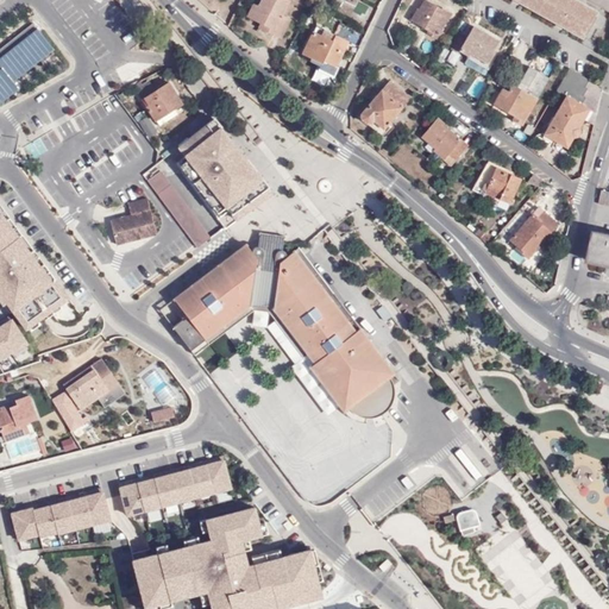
[(253,4),(246,17),(261,24),(263,25),(262,30),(281,39),(290,19),(283,16),(289,2),(284,0),(261,0),(258,6),(253,4)]
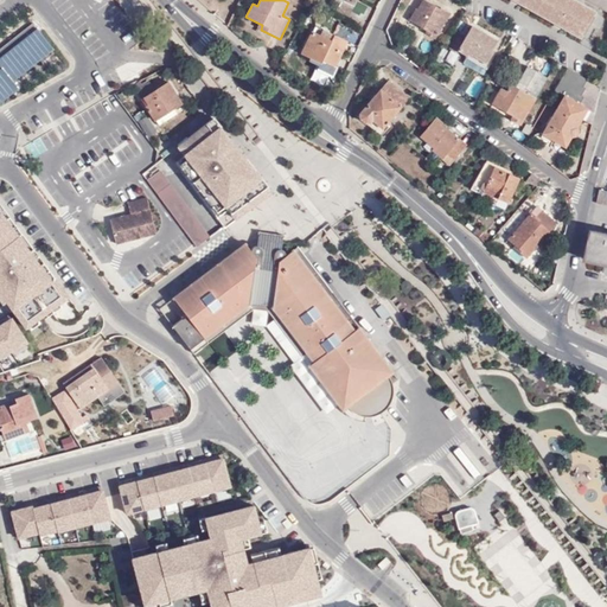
[(427,34),(434,39),(451,13),(442,7),(441,10),(425,0),(422,0),(417,10),(415,8),(408,20),(428,32),(427,34)]
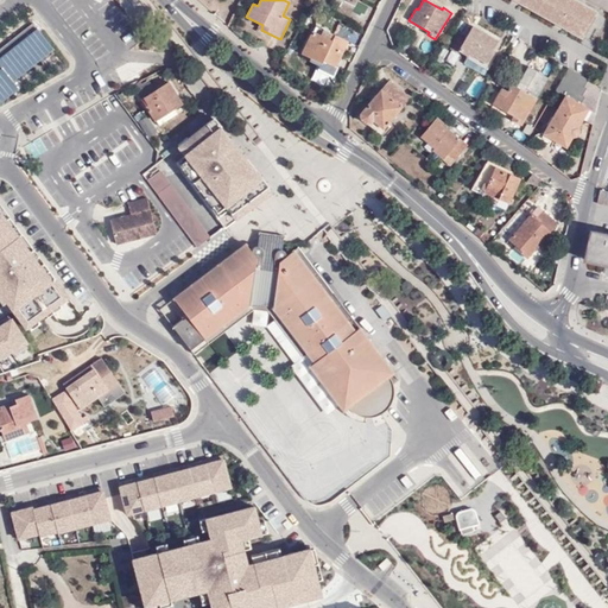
[(520,0),(543,13),(581,36),(594,13),(570,0),(520,0)]
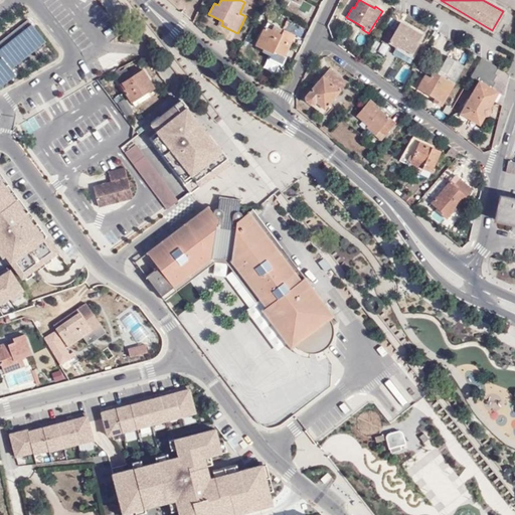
[(496,0),(514,10),(514,1),(512,0),(496,0)]
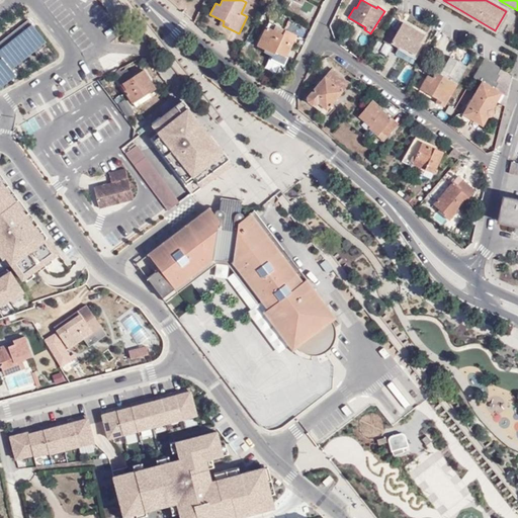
[(0,84),(14,73),(9,68),(45,39),(29,21),(0,45),(0,84)]
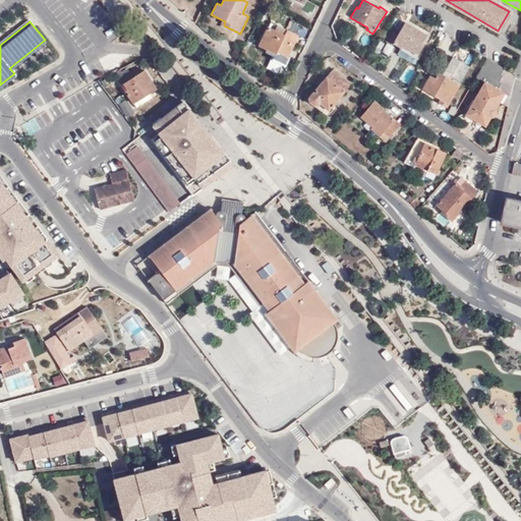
[(402,49),(416,57),(423,45),(422,44),(427,35),(405,21),(397,36),(391,32),(385,43),(391,47),(393,44),(402,49)]
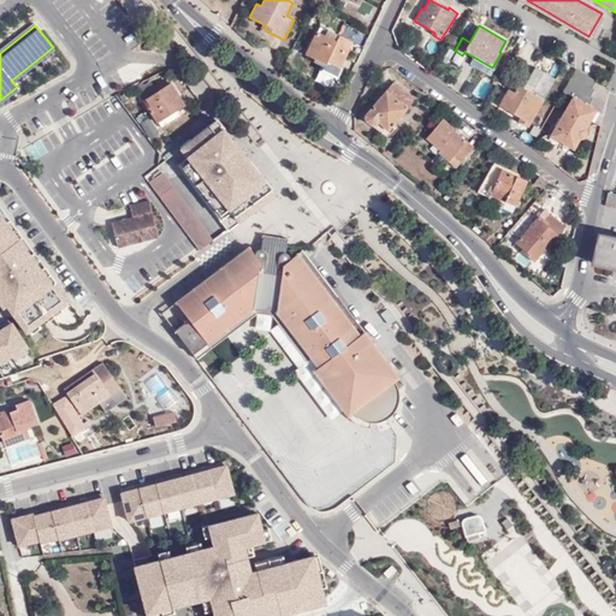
[(320,27),(306,54),(315,59),(326,64),(327,61),(341,67),(353,42),(320,27)]
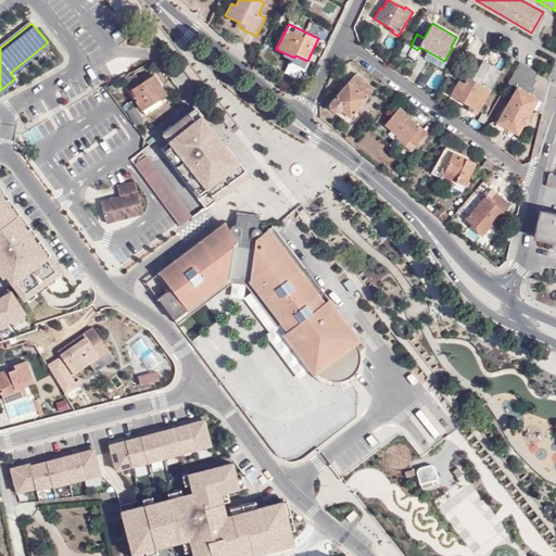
[(443,68),(454,49),(452,48),(444,61),(429,52),(425,58),(441,67),(443,68)]
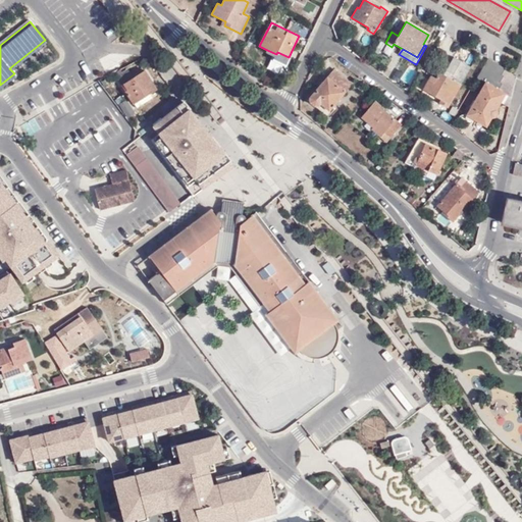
[(272,60),(284,66),(289,57),(277,52),(276,54),(267,50),(266,53),(274,57),(272,60)]
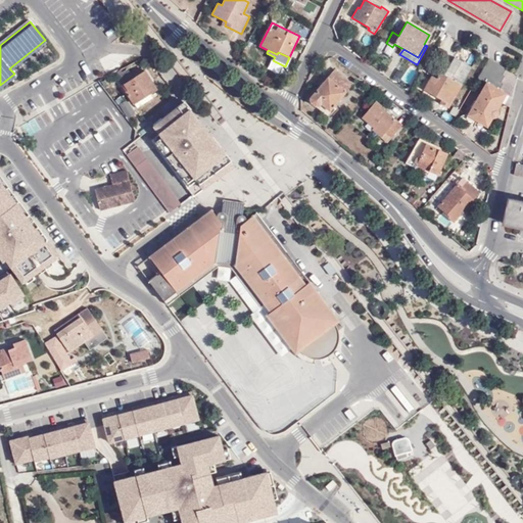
[(448,107),(471,66),(461,60),(455,57),(444,75),(440,73),(436,79),(432,76),(424,90),(441,100),(439,102),(448,107)]
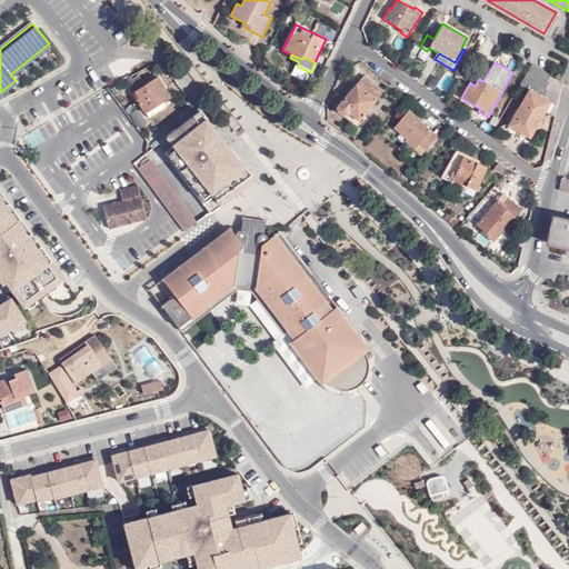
[(529,90),(542,98),(547,91),(545,90),(548,83),(547,82),(550,75),(531,63),(519,86),(529,91),(529,90)]
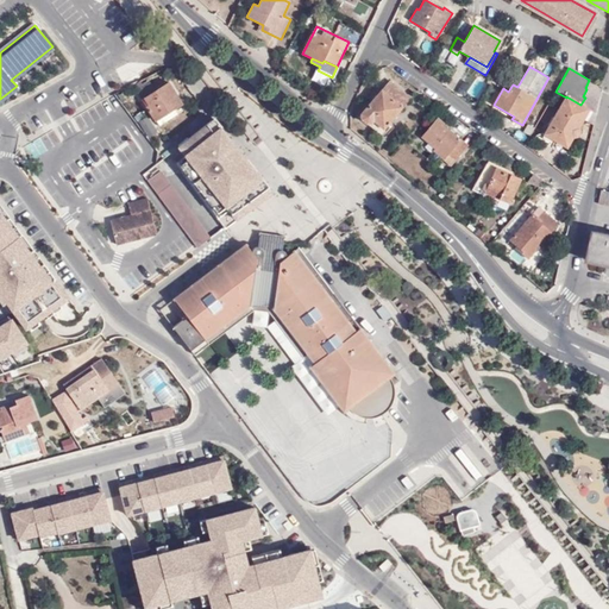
[(362,120),(366,124),(369,124),(372,124),(374,121),(383,130),(412,98),(390,81),(362,113),(362,120)]
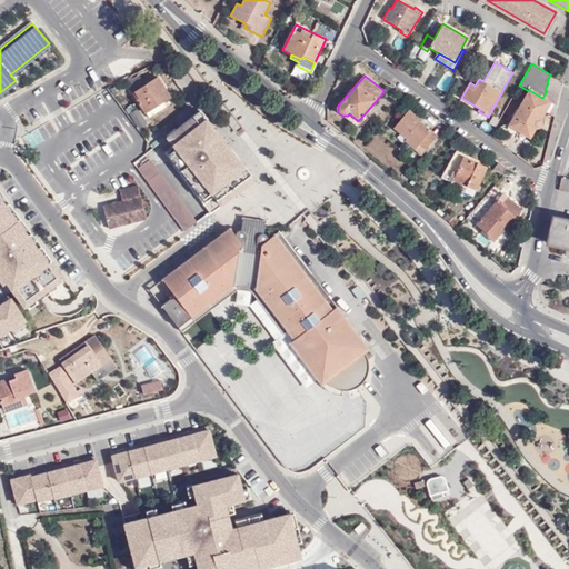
[(138,100),(147,115),(171,98),(158,78),(136,92),(140,98),(138,100)]
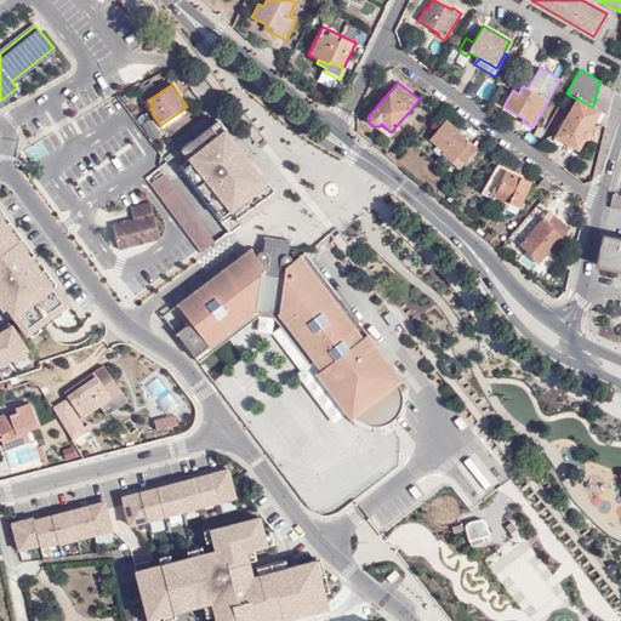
[(142,106),(140,102),(143,100),(136,89),(121,97),(134,115),(137,113),(136,110),(142,106)]
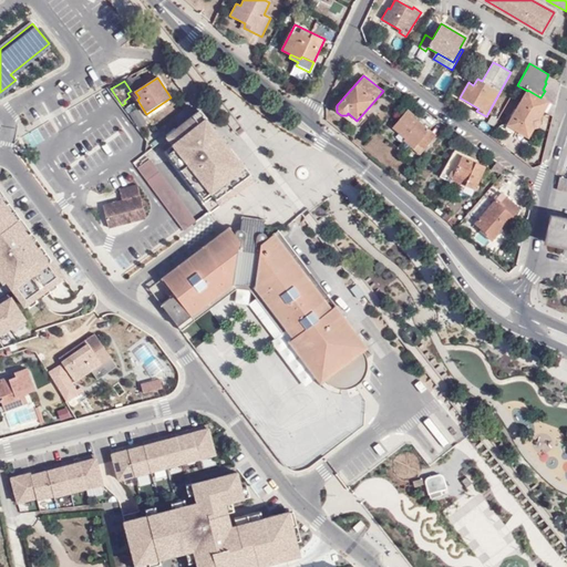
[(540,122),(539,116),(543,111),(548,102),(540,98),(527,90),(527,91),(507,124),(528,136),(533,129),(537,127),(540,122)]
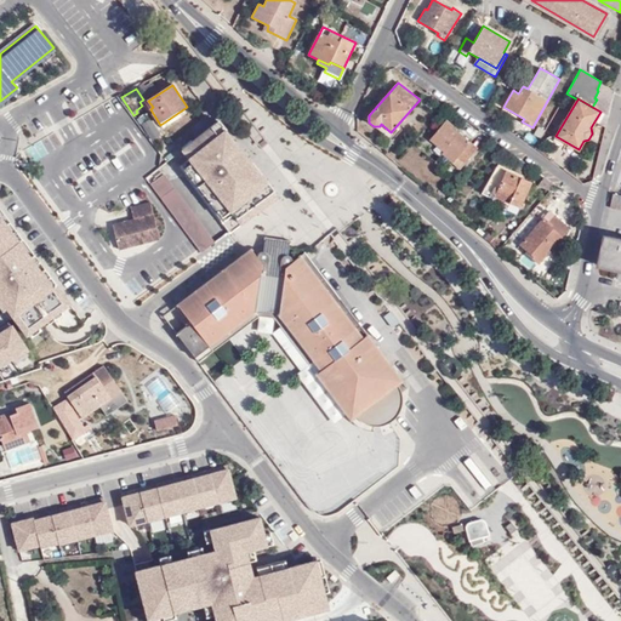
[(163,129),(189,112),(187,107),(160,125),(163,129)]
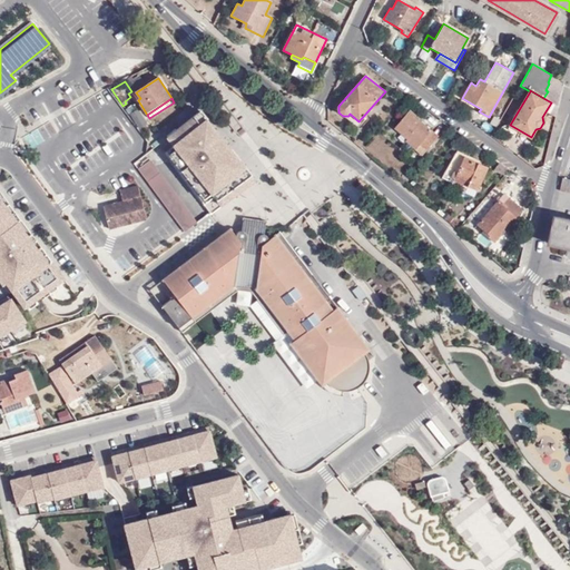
[(479,111),(481,109),(462,98),(460,100),(479,111)]
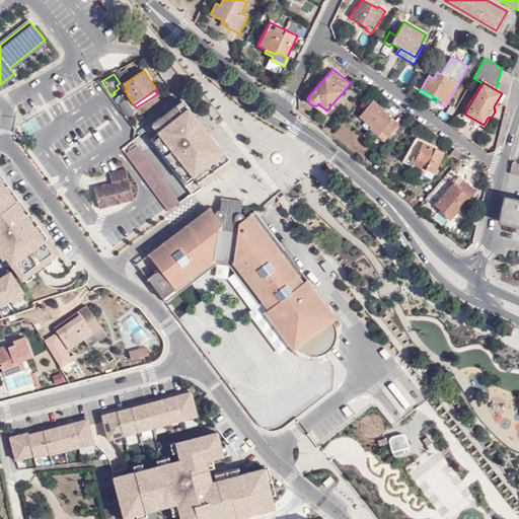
[(161,103),(165,109),(179,102),(175,95),(161,103)]
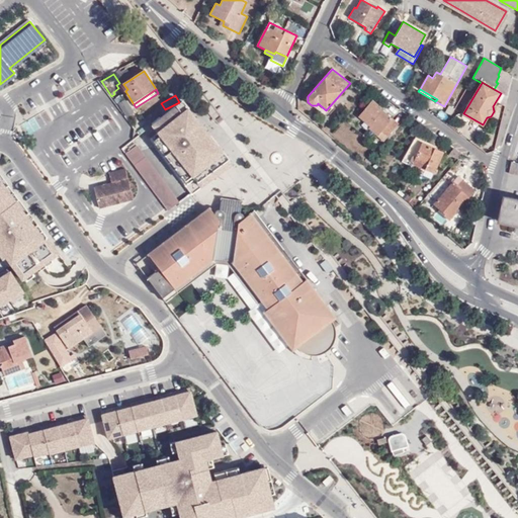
[(127,117),(135,113),(125,99),(119,103),(127,117)]
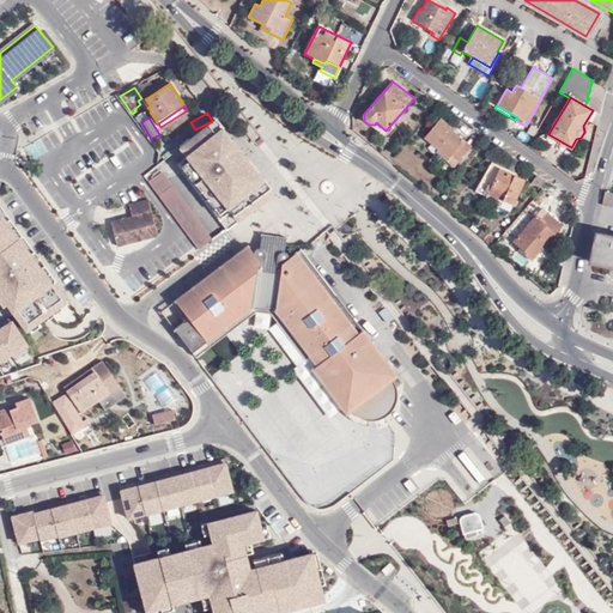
[(226,228),(273,193),(216,119),(181,147),(192,162),(183,169),(226,228)]
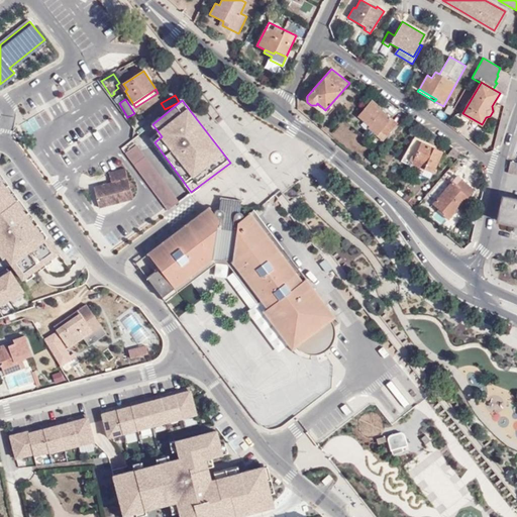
[(369,128),(384,141),(398,124),(380,109),(381,107),(372,100),(358,116),(371,125),(369,128)]
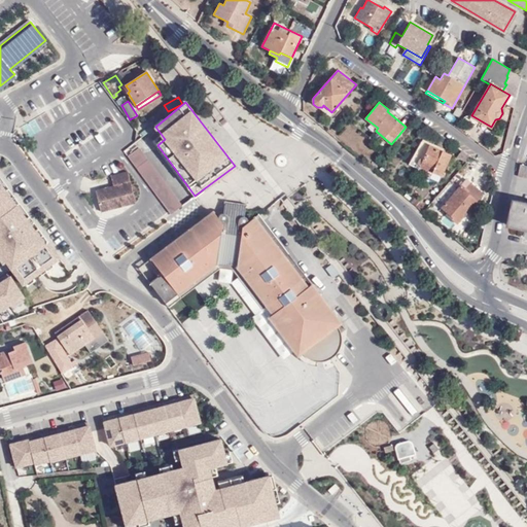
[(319,107),(328,115),(331,112),(323,105),(322,107),(319,107)]
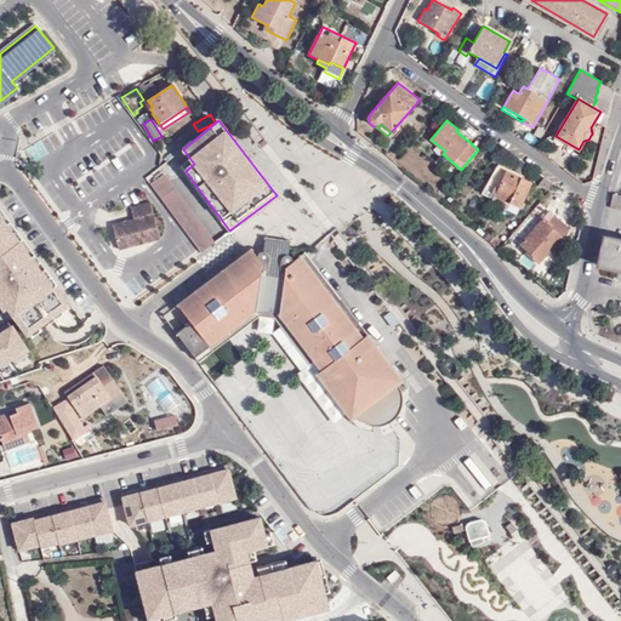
[(186,171),(194,164),(183,149),(174,155),(186,171)]
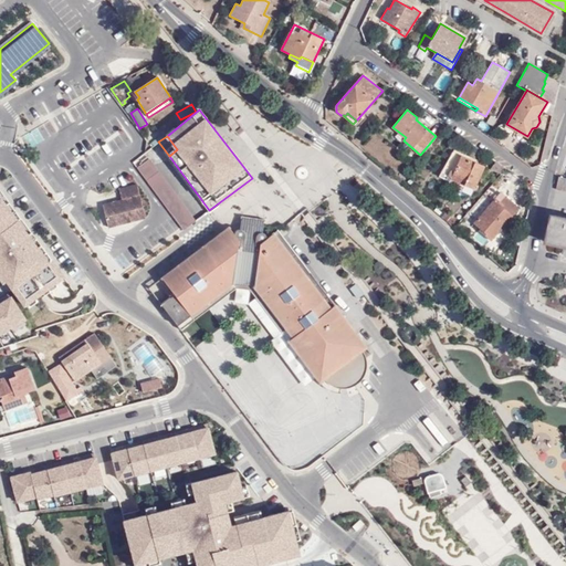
[(462,187),(463,185),(451,179),(462,156),(453,152),(441,177),(462,187)]
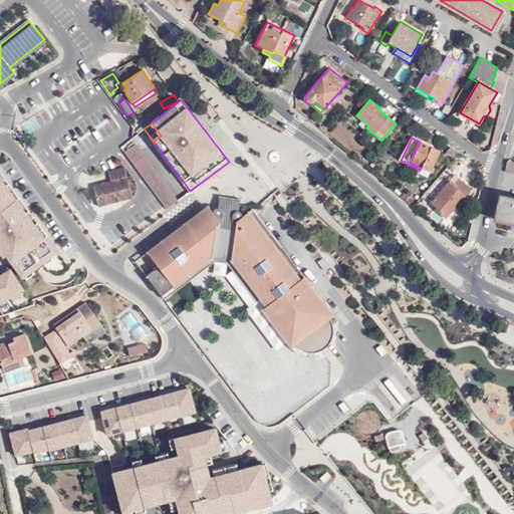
[(421,168),(430,172),(440,151),(420,142),(410,163),(421,168)]
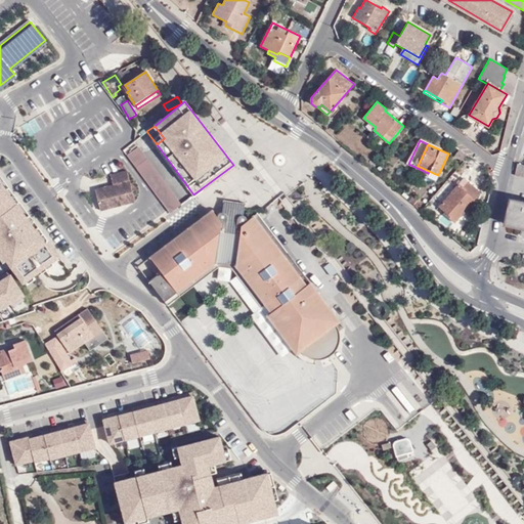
[(139,146),(127,156),(149,185),(156,193),(162,202),(169,212),(181,204),(139,146)]
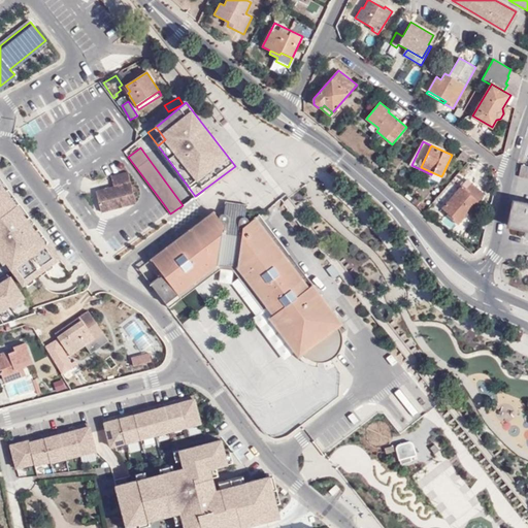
[(465,153),(460,160),(467,163),(471,158),(465,153)]
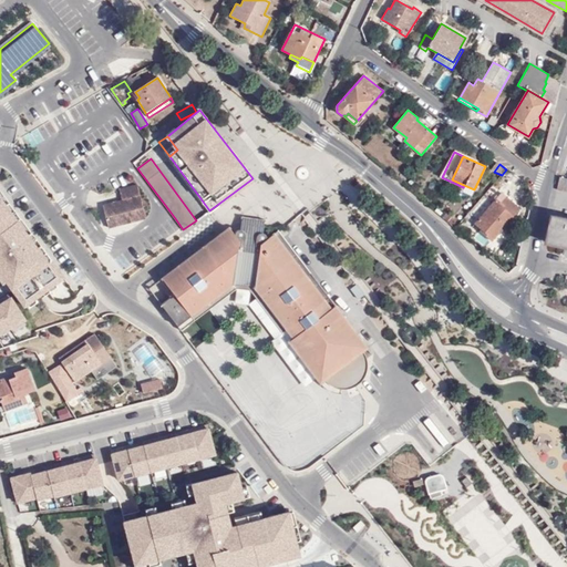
[(566,177),(559,177),(557,189),(566,191),(566,177)]
